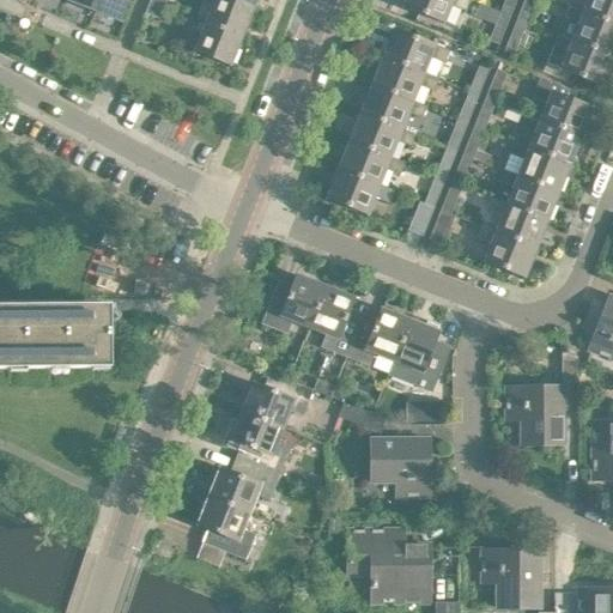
[(67,0),(92,10),(96,0),(67,0)]
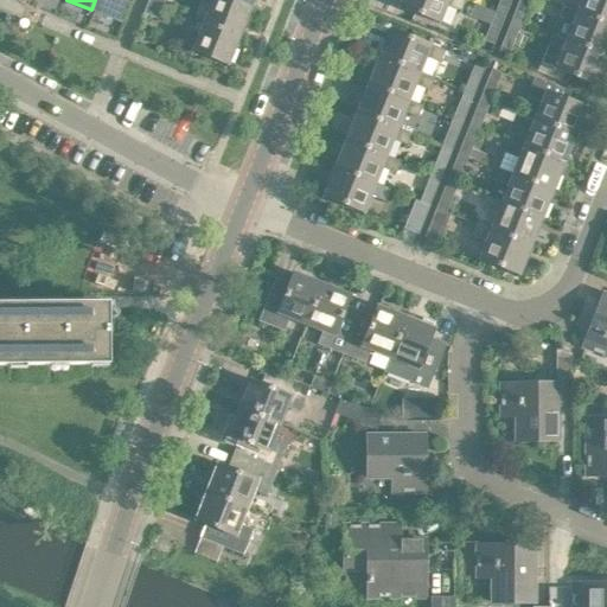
[(95,0),(91,10),(119,21),(126,0),(95,0)]
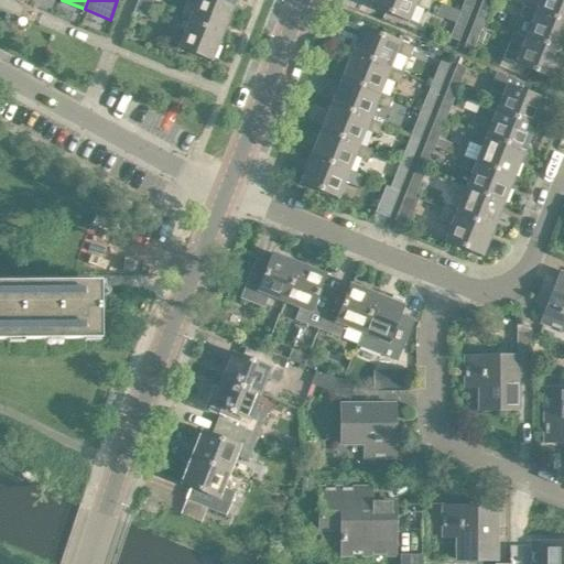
[(151,6),(138,0),(133,12),(147,17),(151,6)]
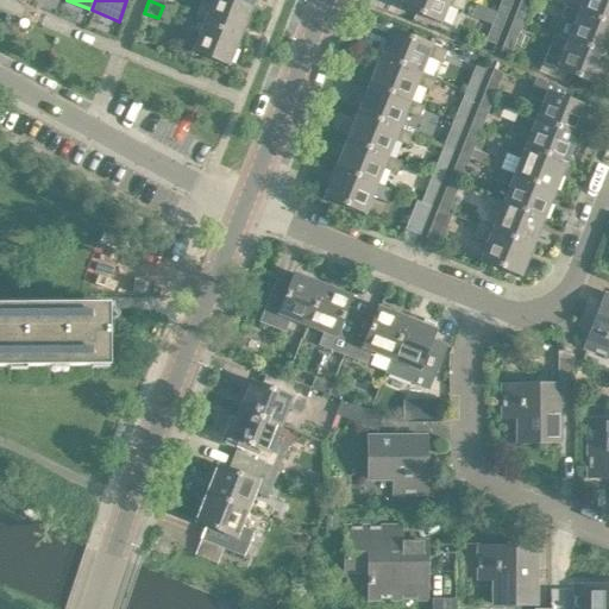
[(226,0),(212,0),(203,23),(239,36),(250,10),(226,0)]
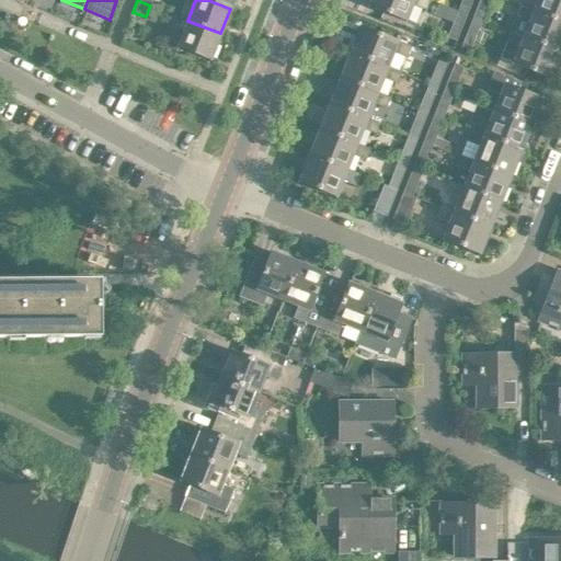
[(369,0),(368,6),(404,20),(411,4),(424,10),(427,0),(369,0)]
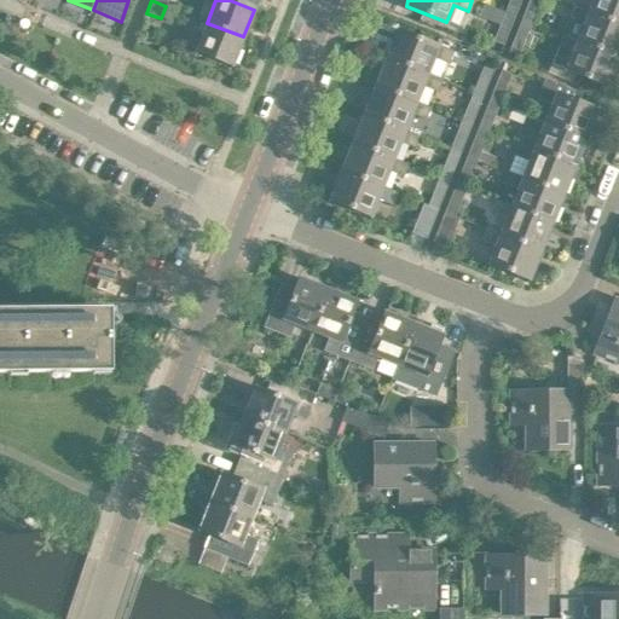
[(508,0),(504,12),(514,17),(520,0),(508,0)]
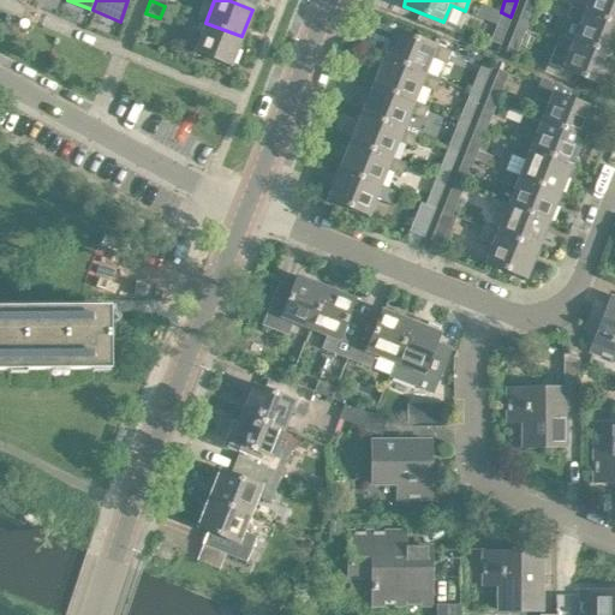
[(525,0),(518,19),(527,23),(536,0),(525,0)]
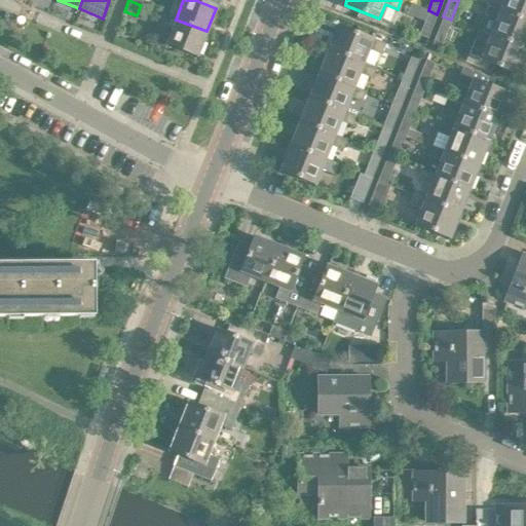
[(525,0),(503,0),(499,10),(525,21),(525,0)]
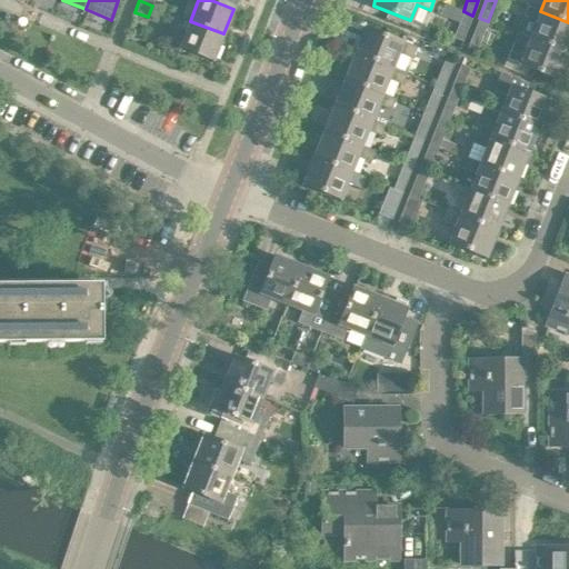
[(536,22),(530,38),(567,52),(568,47),(568,22),(540,11),(526,6),(522,17),(536,22)]
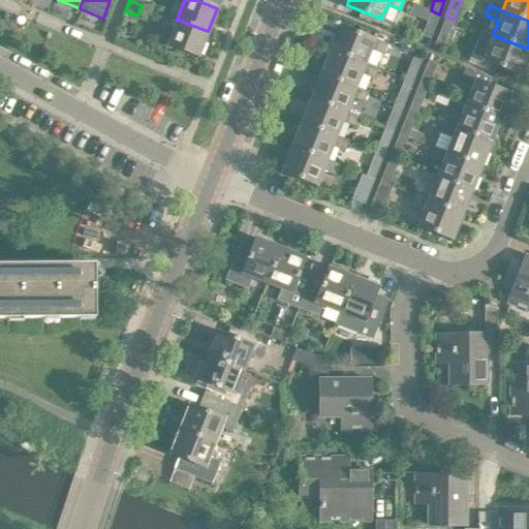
[(439,14),(431,10),(422,35),(430,38),(439,14)]
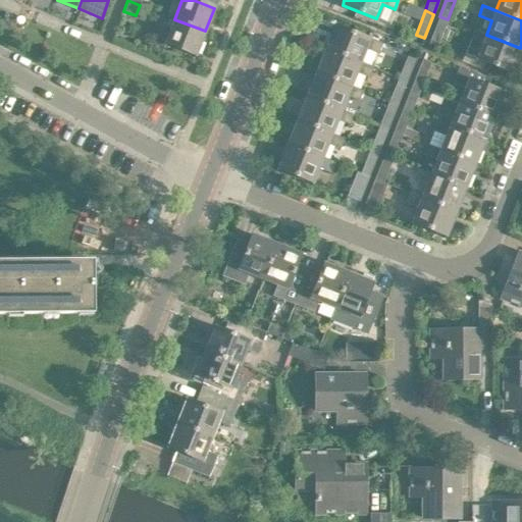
[(448,19),(439,16),(430,40),(438,44),(448,19)]
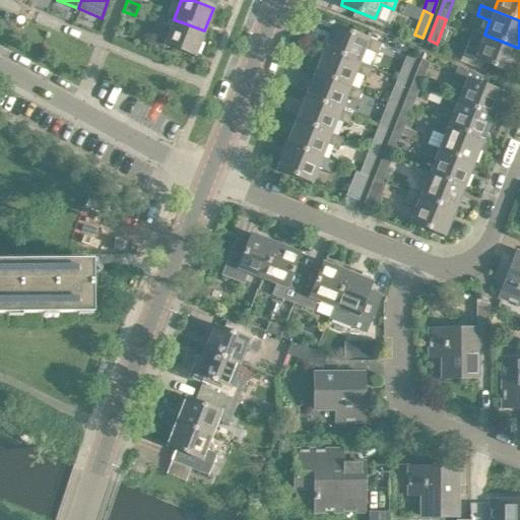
[(204,30),(174,19),(165,43),(195,55),(204,30)]
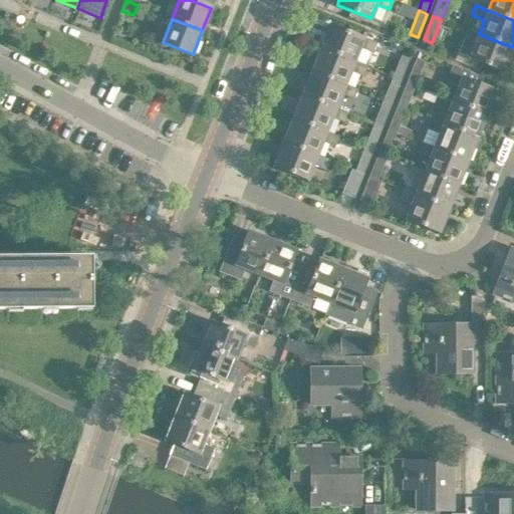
[(330,24),(320,48),(354,61),(360,47),(372,52),(376,42),(330,24)]
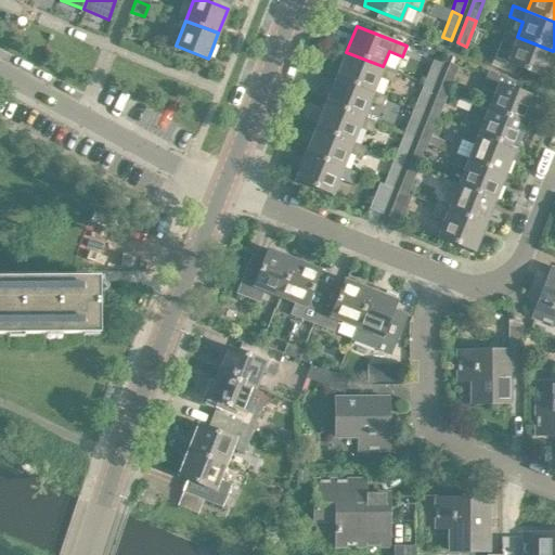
[(553,51),(517,37),(504,31),(500,41),(513,47),(506,62),(543,77),(553,51)]
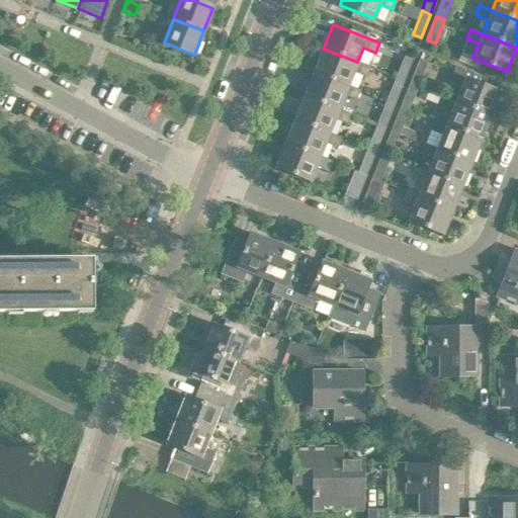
[(323,49),(314,72),(348,86),(354,71),(366,76),(369,67),(357,62),(323,49)]
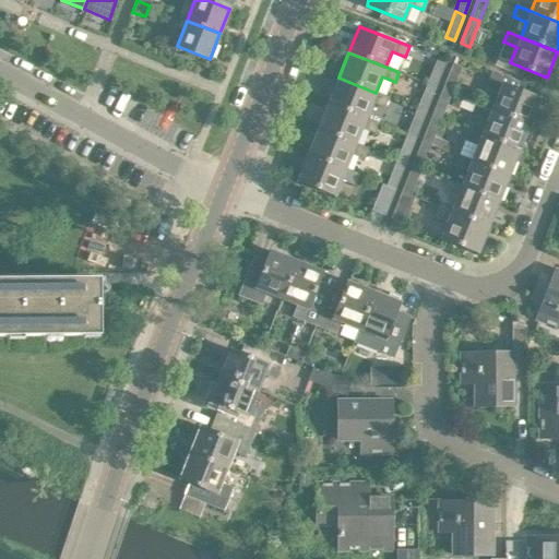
[(437,58),(427,84),(436,87),(445,61),(437,58)]
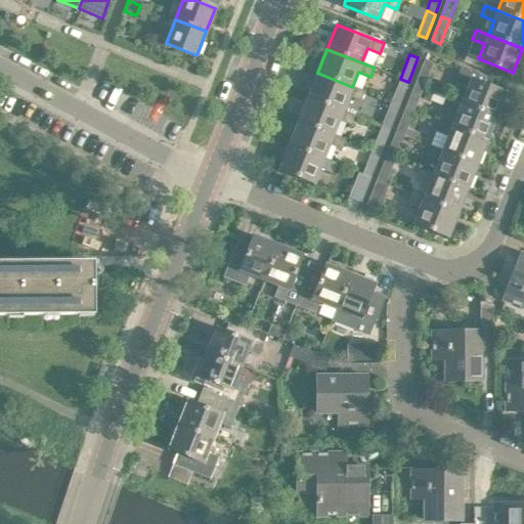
[(424,59),(413,84),(423,87),(432,62),(424,59)]
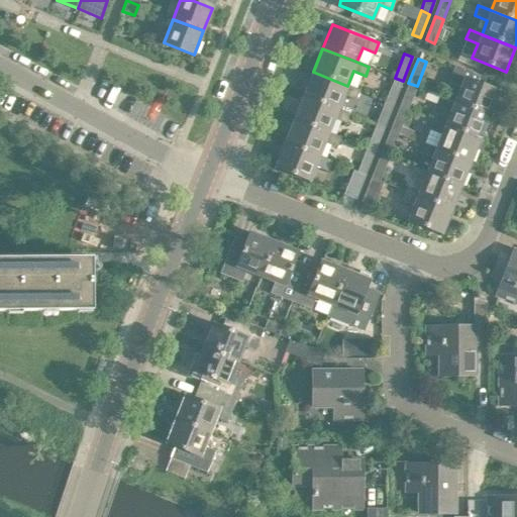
[(448,82),(460,87),(455,101),(489,114),(499,91),(480,84),(483,77),(454,66),(448,82)]
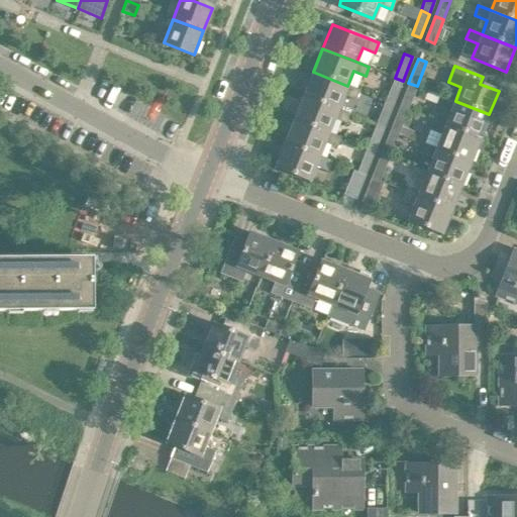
[(313,72),(304,96),(338,109),(343,95),(355,100),(359,90),(347,86),(313,72)]
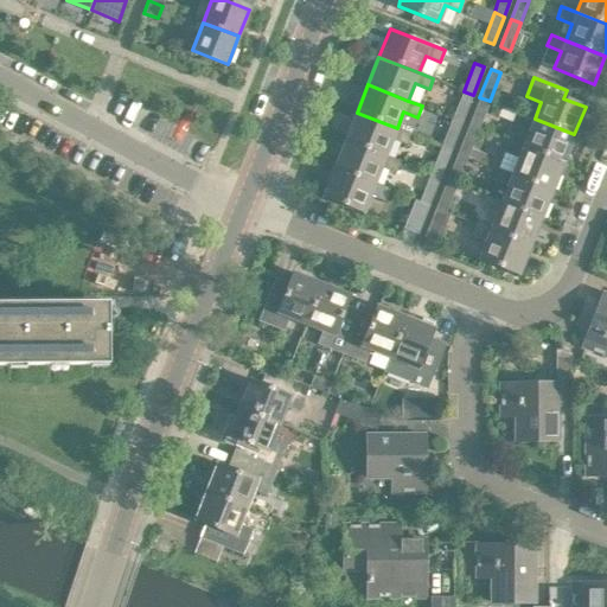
[(464,91),(452,119),(461,122),(473,95),(464,91)]
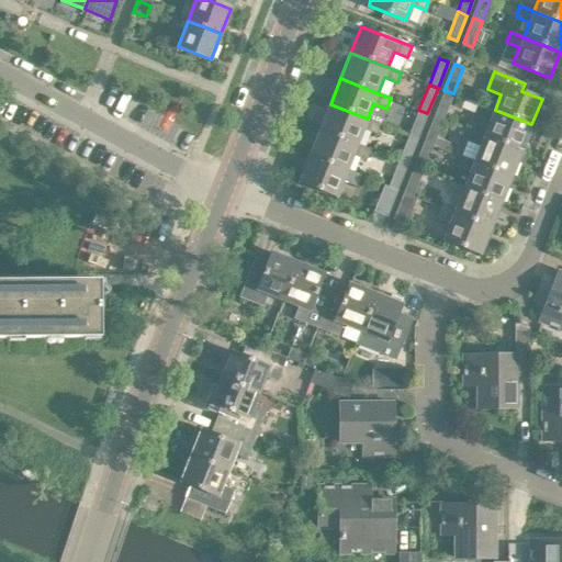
[(444,90),(434,116),(442,120),(453,93),(444,90)]
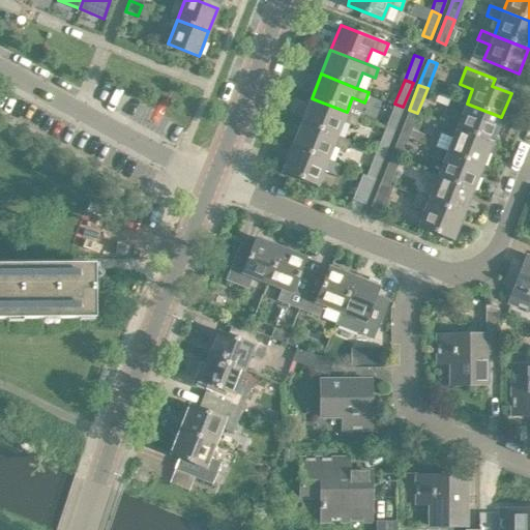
[(312,98),(301,122),(336,137),(343,121),(355,125),(358,117),(347,112),(312,98)]
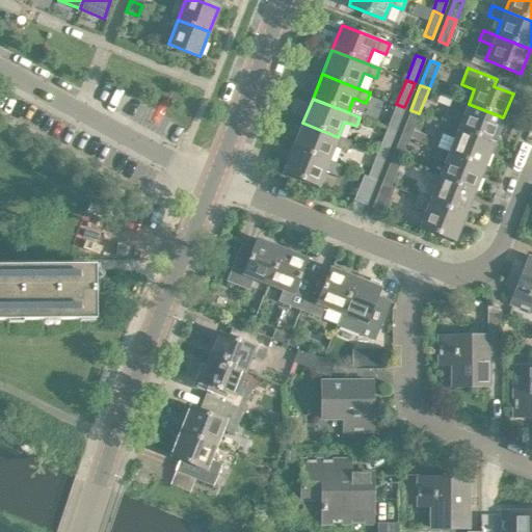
[(464,114),(458,129),(494,142),(503,117),(469,104),(456,99),(452,109),(464,114)]
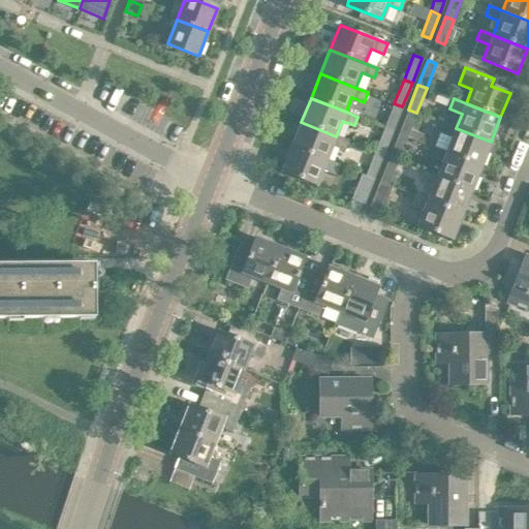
[(394,103),(384,128),(393,131),(402,106),(394,103)]
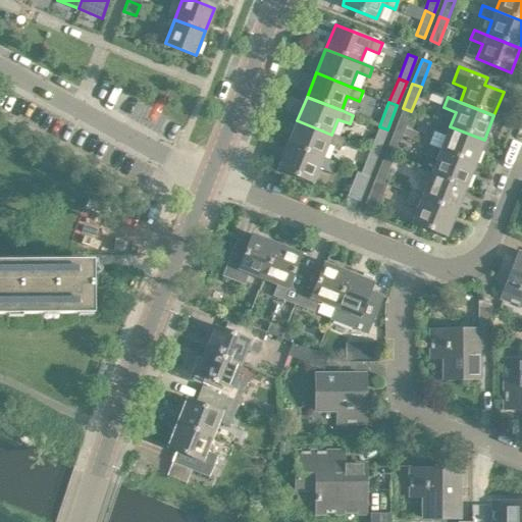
[(403,108),(394,132),(402,136),(411,111),(403,108)]
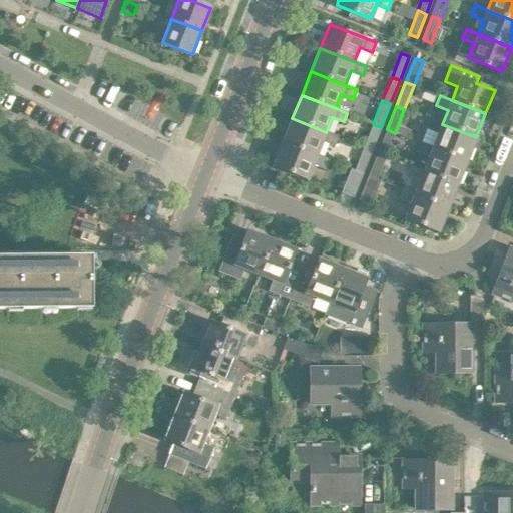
[(292,118),(283,142),(317,155),(323,141),(335,145),(338,136),(326,132),(292,118)]
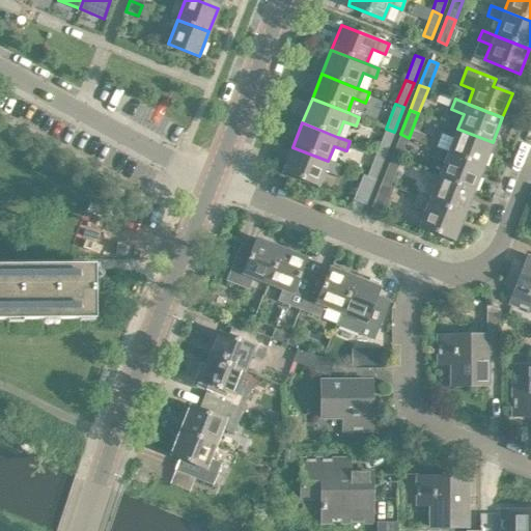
[(454,138),(448,152),(483,167),(493,142),(457,129),(445,123),(441,133),(454,138)]
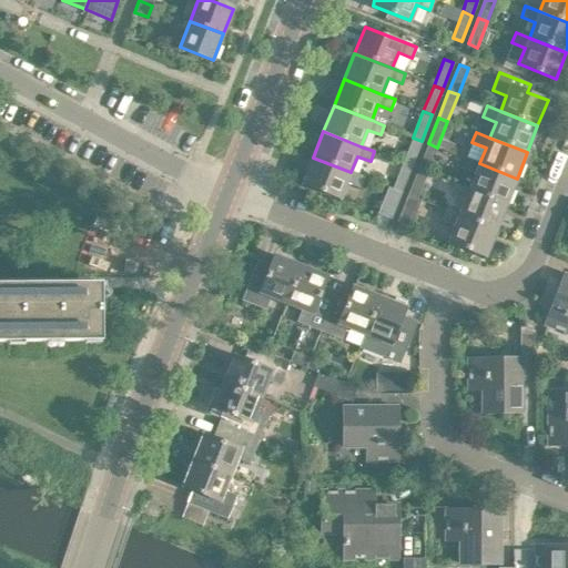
[(413,138),(402,163),(412,166),(422,141),(413,138)]
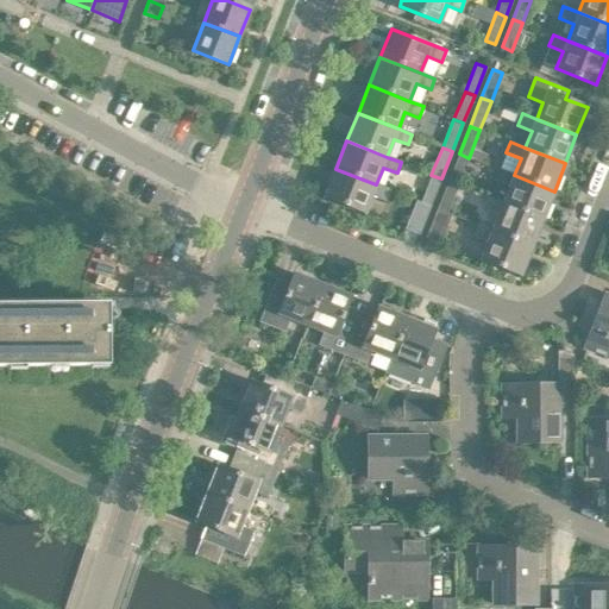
[(459,154),(447,182),(458,186),(469,158),(459,154)]
